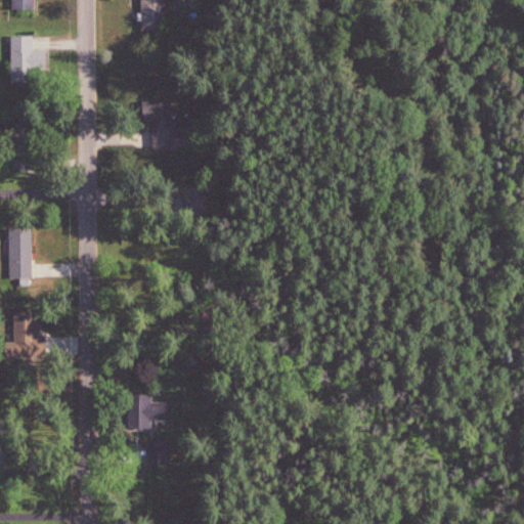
[(11,0),(38,0),(39,6),(11,12),(11,0)]
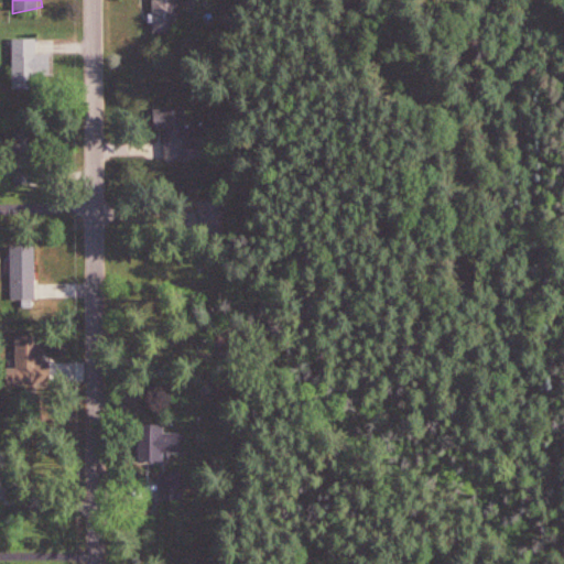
[(154,0),(183,0),(181,34),(152,36),(154,0)]
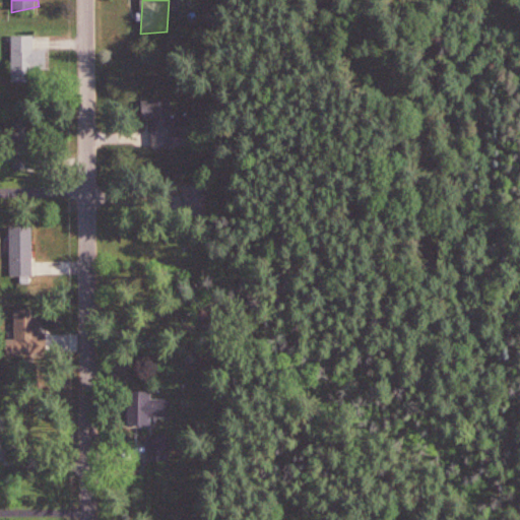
[(11,35),(42,34),(43,71),(13,71),(11,35)]
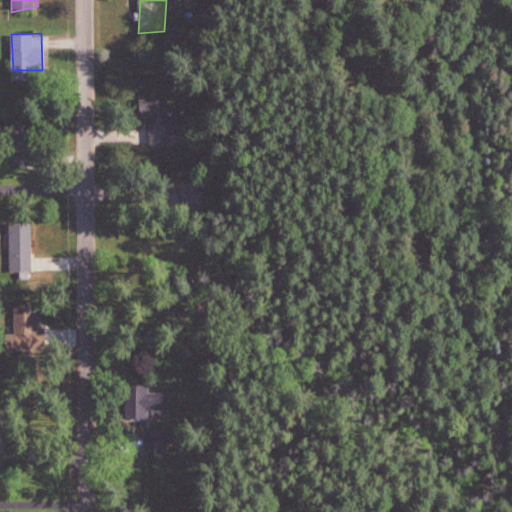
[(139,96),(168,95),(169,113),(194,113),(195,134),(175,135),(175,148),(151,147),(152,122),(137,118),(139,96)]
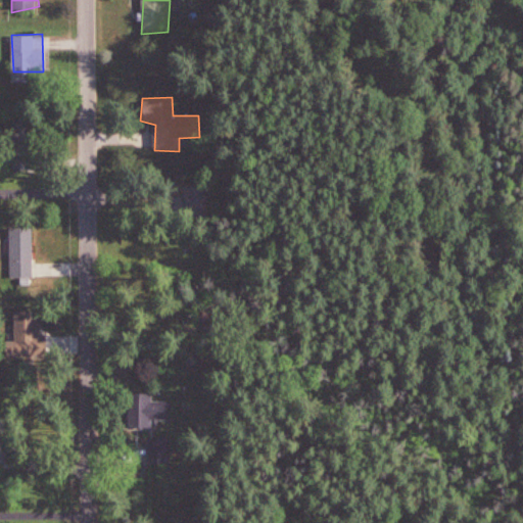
[(10,116),(33,115),(35,171),(11,174),(10,116)]
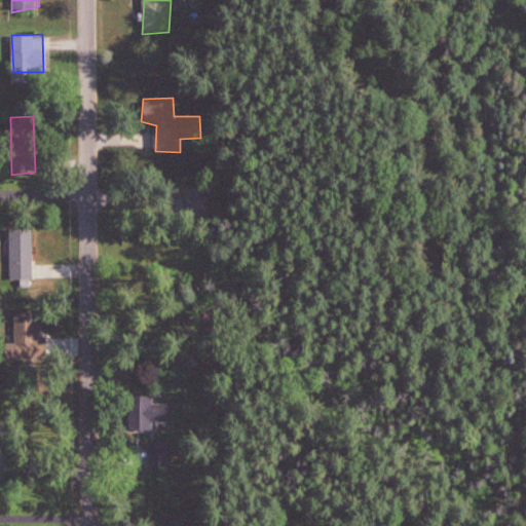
[(11,228),(32,230),(35,280),(11,282),(11,228)]
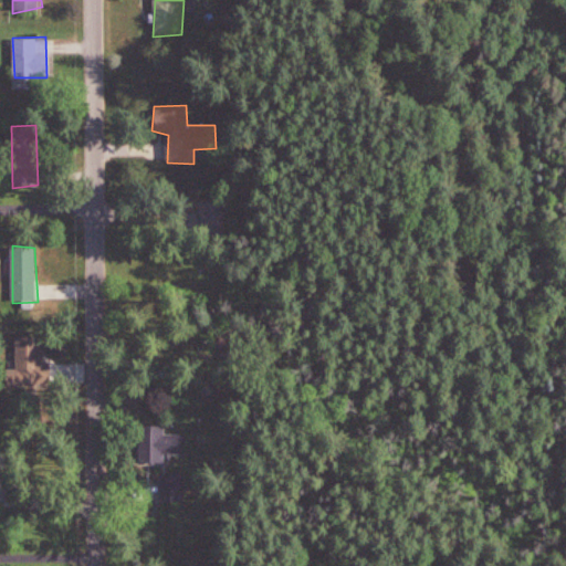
[(14,334),(38,333),(42,385),(7,386),(6,365),(17,360),(14,334)]
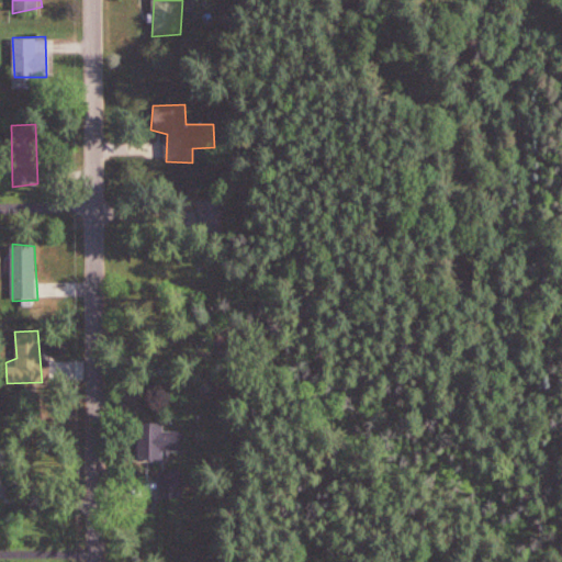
[(141,425),(165,422),(167,433),(187,431),(187,451),(171,453),(171,463),(136,463),(141,425)]
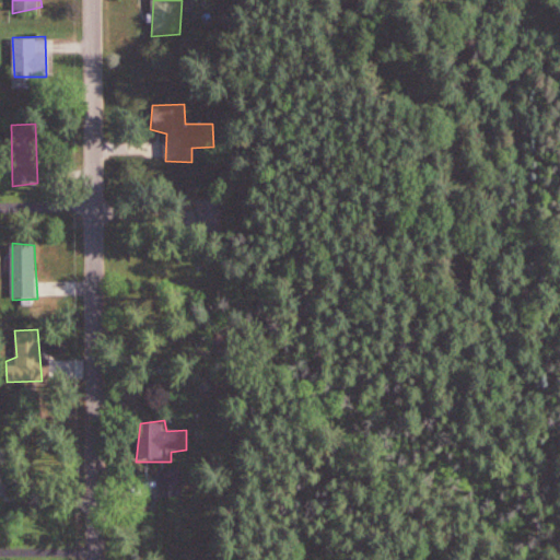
[(156,470),(182,469),(184,498),(162,498),(156,470)]
